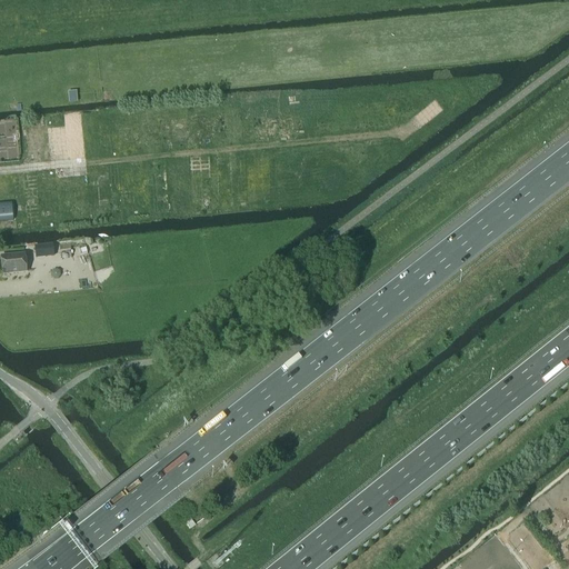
[(11,203),(0,203),(0,221),(13,221),(11,203)]
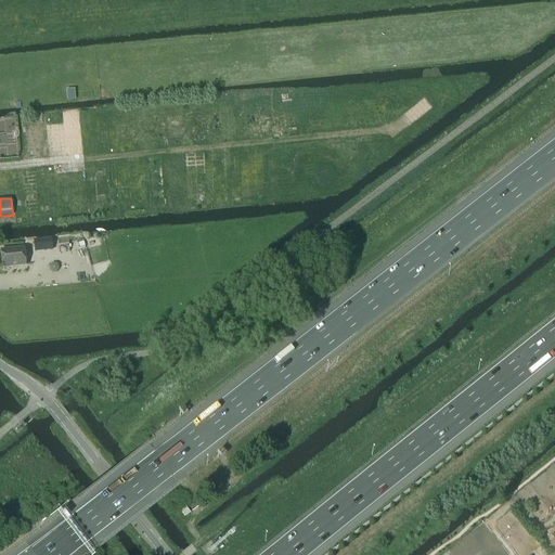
[(53,250),(52,236),(26,240),(27,253),(53,250)]
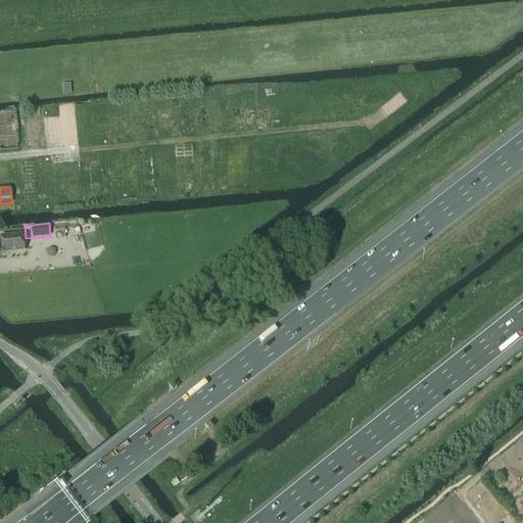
[(3,252),(25,250),(24,235),(1,237),(3,252)]
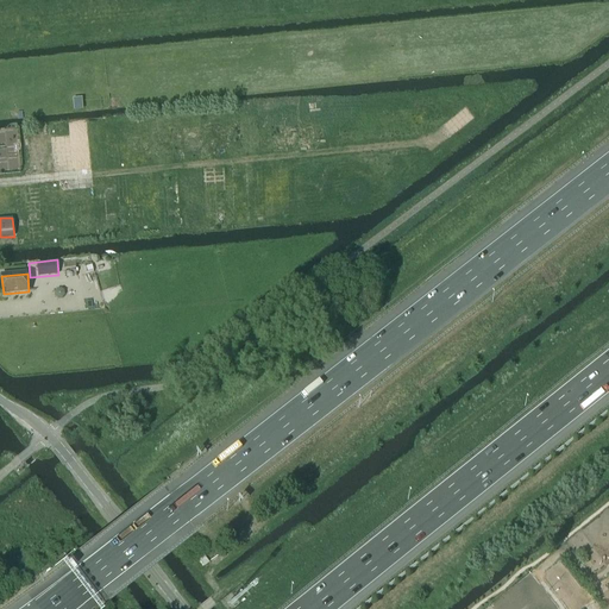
[(57,289),(55,293),(55,296),(58,299),(62,299),(64,295),(64,292),(62,289),(57,289)]
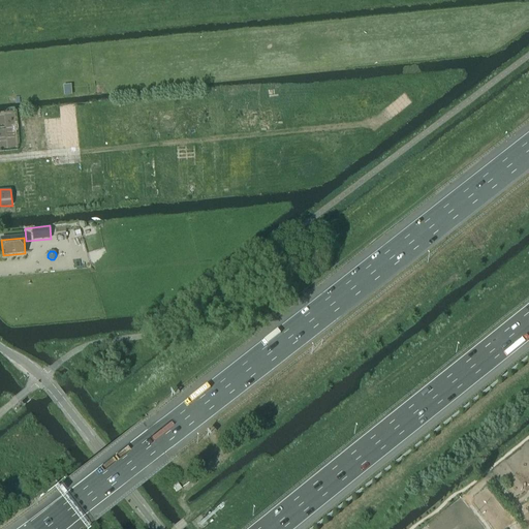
[(179,480),(174,484),(179,491),(183,488),(179,480)]
